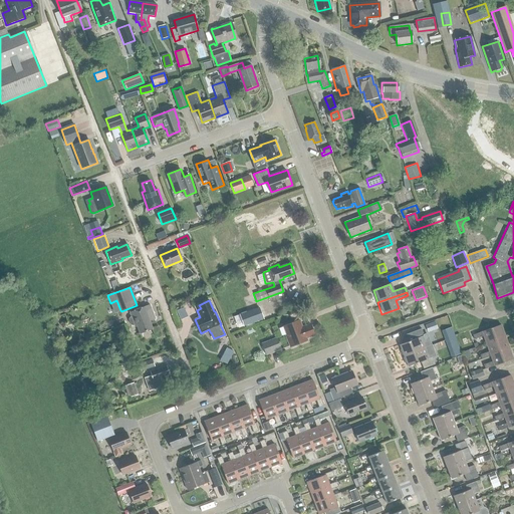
[(138,326),(140,334),(153,329),(150,321),(151,321),(146,307),(131,313),(132,316),(130,317),(129,320),(131,324),(133,326),(135,325),(136,327),(138,326)]
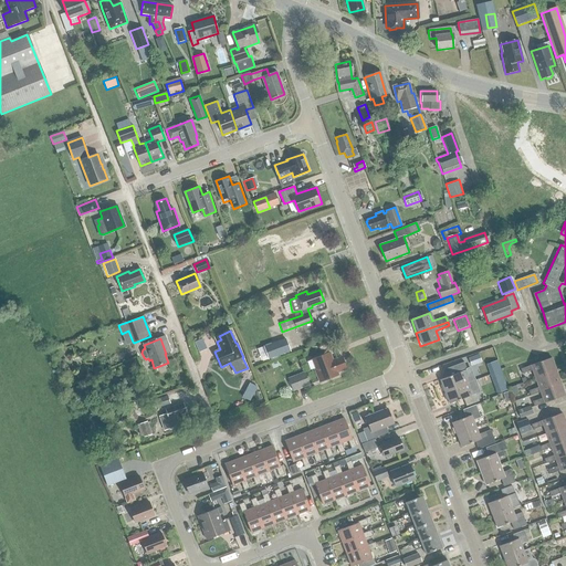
[(195,341),(198,350),(206,347),(202,338),(195,341)]
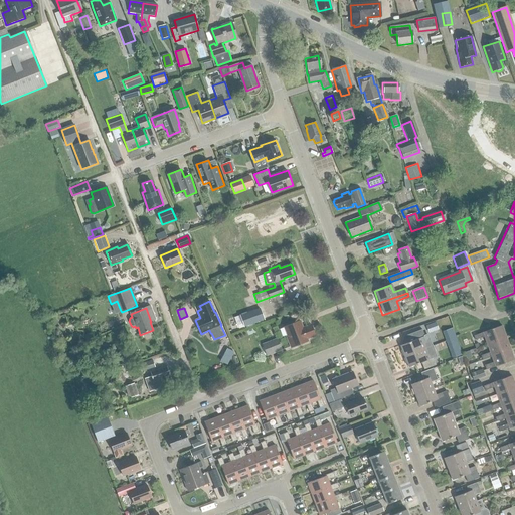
[(260,308),(240,315),(244,327),(264,320),(260,308)]
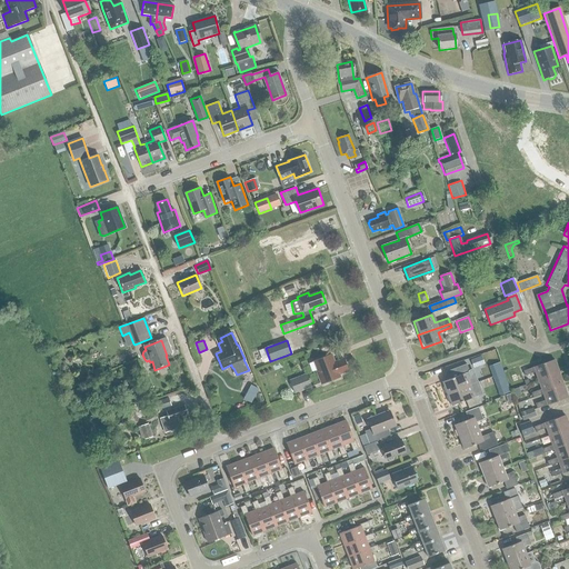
[(265,350),(250,356),(255,367),(269,362),(265,350)]
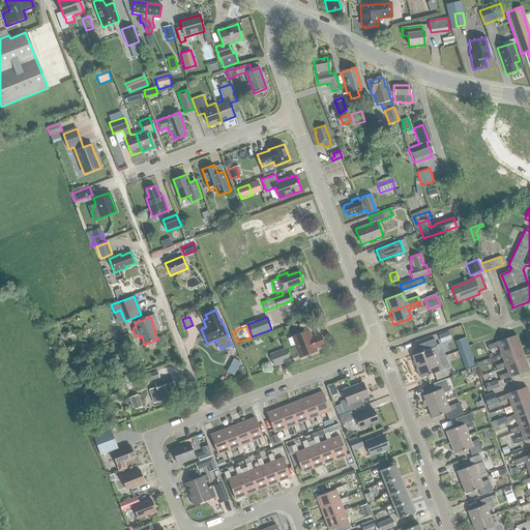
[(320,334),(312,337),(308,330),(294,336),(288,339),(291,347),(295,345),(299,357),(317,351),(316,349),(325,346),(320,334)]
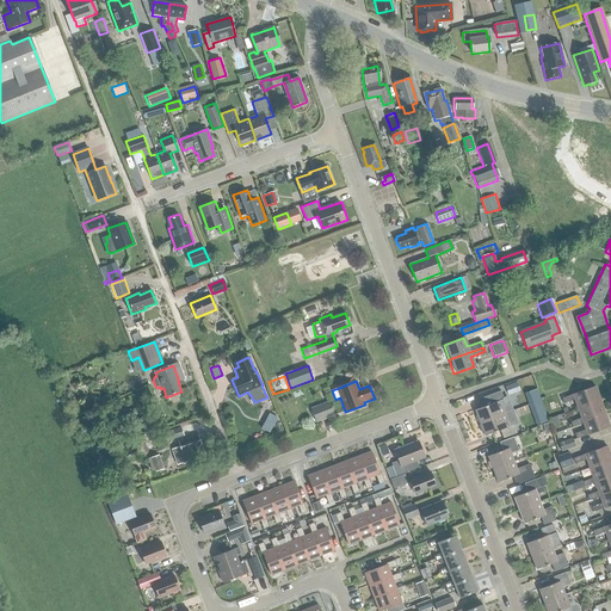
[(517,383),(505,388),(508,395),(520,392),(517,383)]
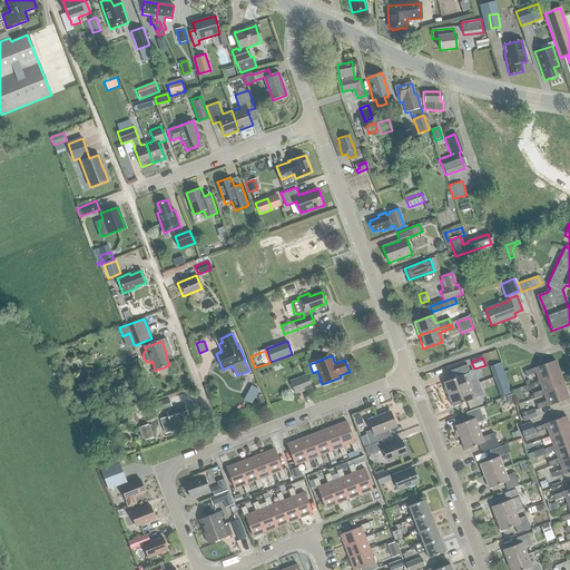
[(536,374),(539,382),(559,374),(554,361),(533,369),(523,373),(526,377),(536,374)]
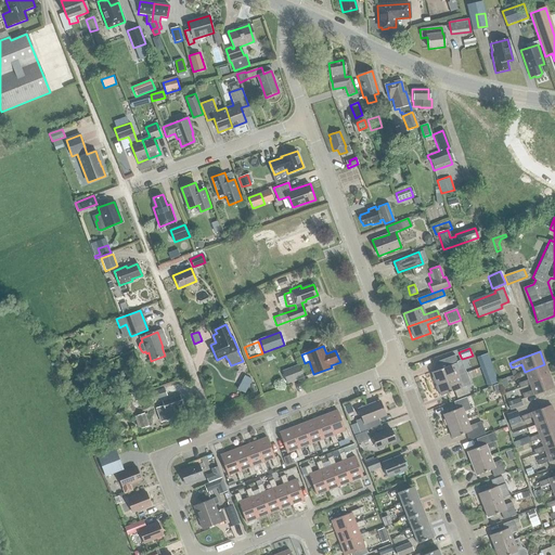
[(430,373),(435,385),(466,373),(462,360),(456,362),(454,356),(442,360),(446,368),(430,373)]
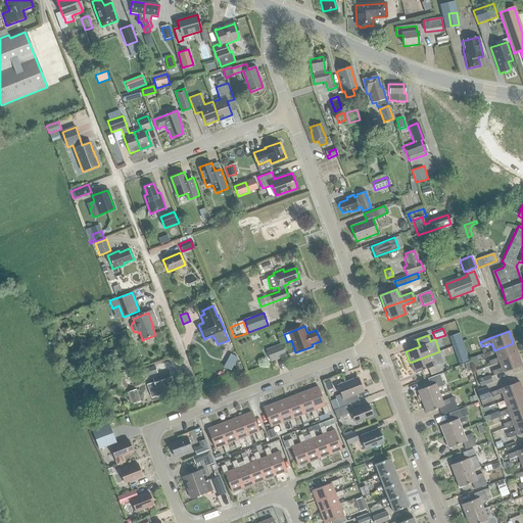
[(489,367),(498,363),(518,355),(513,343),(494,350),(497,359),(487,362),(489,367)]
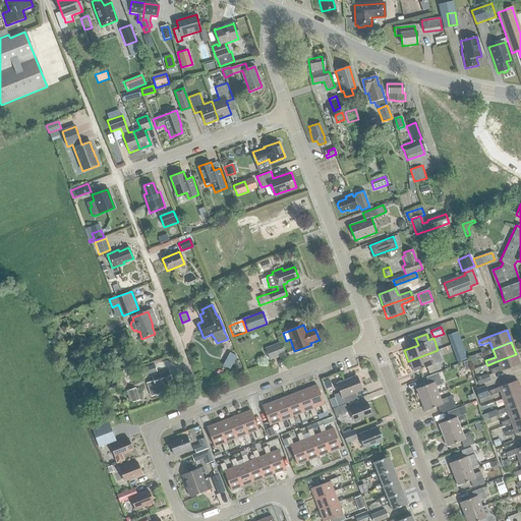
[(281,345),(266,351),(270,360),(285,354),(281,345)]
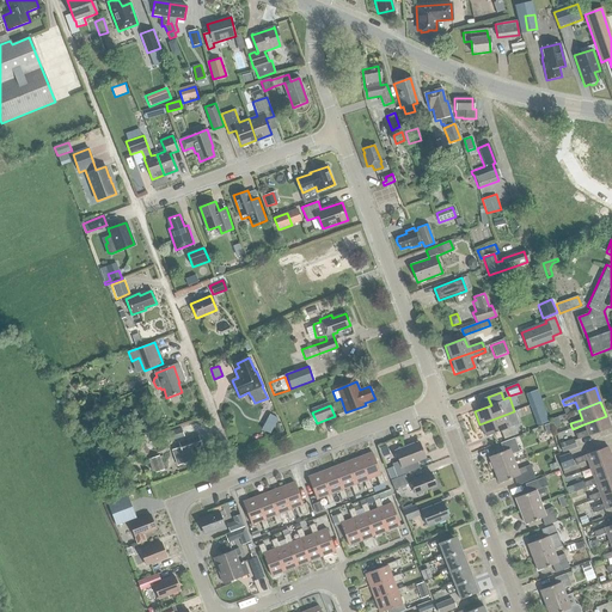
[(479,424),(484,438),(500,432),(502,440),(516,435),(514,428),(519,426),(514,411),(479,424)]
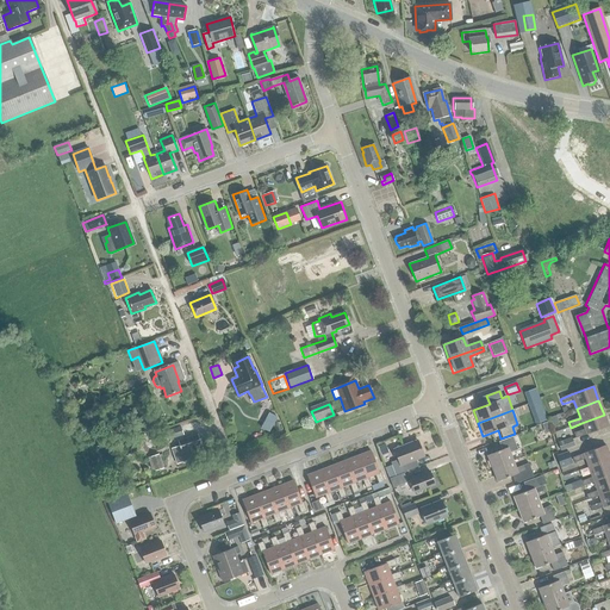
[(604,415),(582,423),(584,430),(573,434),(576,440),(609,427),(604,415)]
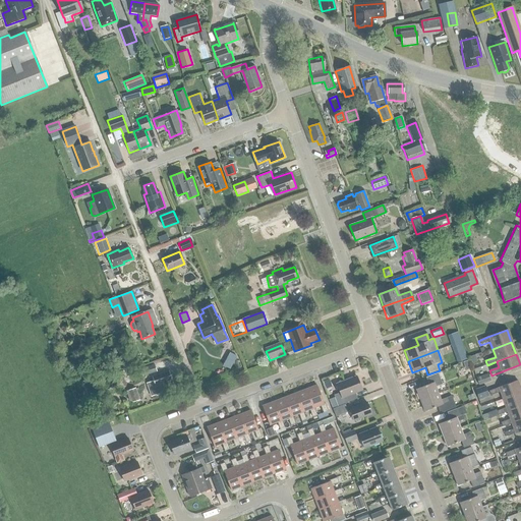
[(475,355),(469,357),(471,364),(477,362),(475,355)]
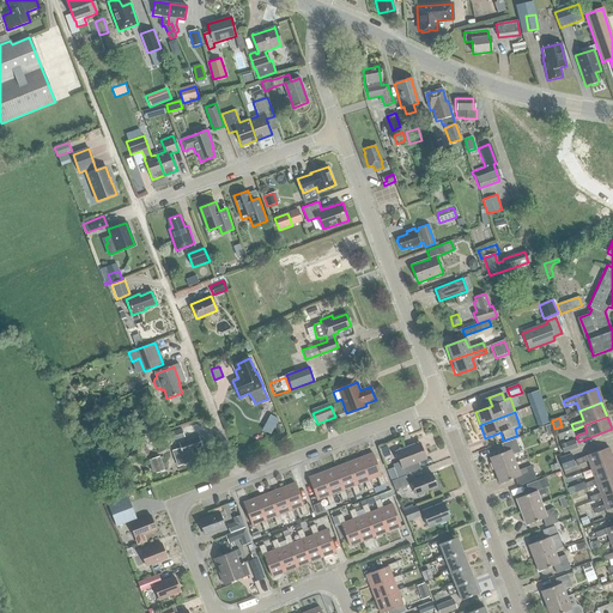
[(273,429),(265,424),(262,430),(271,435),(273,429)]
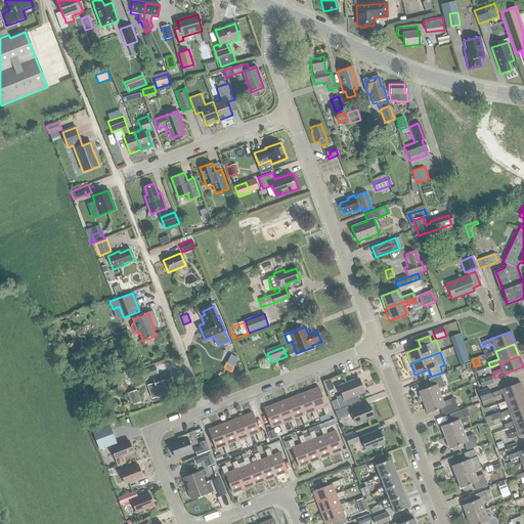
[(141,370),(143,379),(158,374),(156,366),(141,370)]
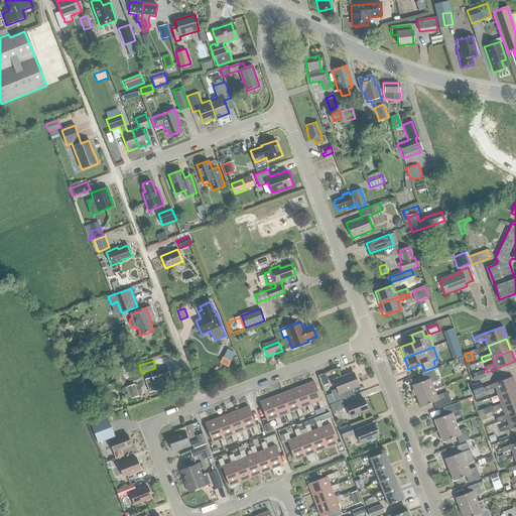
[(165,378),(170,376),(167,368),(151,374),(152,378),(145,380),(149,394),(168,387),(165,378)]
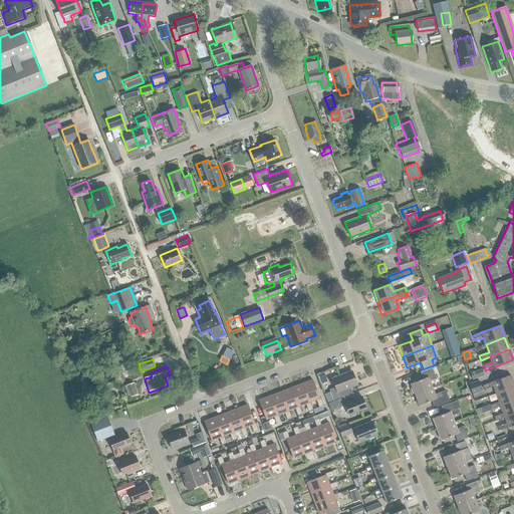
[(409,384),(414,395),(431,389),(429,381),(435,378),(431,367),(419,372),(422,379),(409,384)]
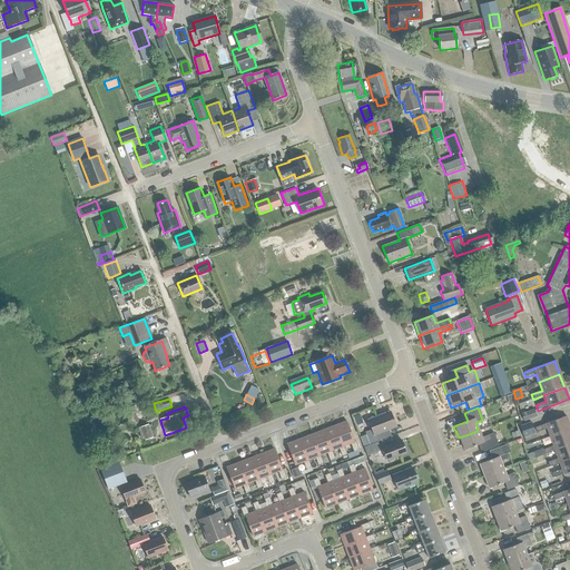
[(521,414),(524,422),(537,418),(534,410),(521,414)]
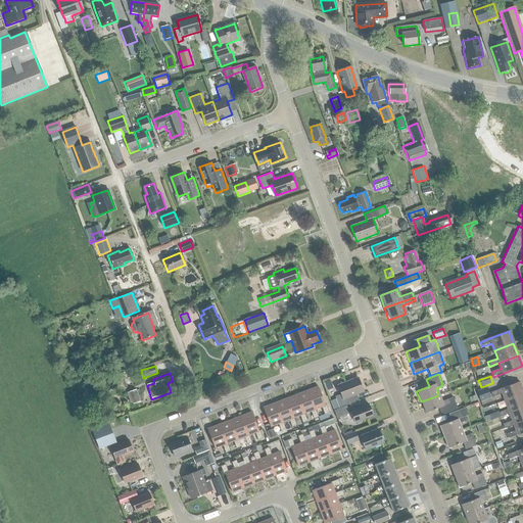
[(358,378),(337,386),(341,397),(336,399),(339,408),(359,400),(357,394),(363,392),(358,378)]
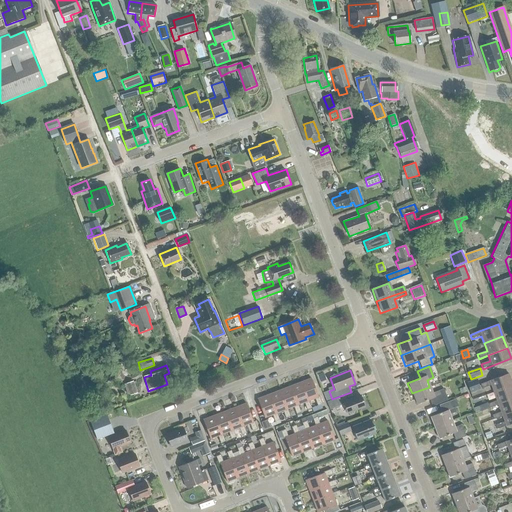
[(490,385),(493,393),(511,386),(507,374),(480,384),(482,388),(490,385)]
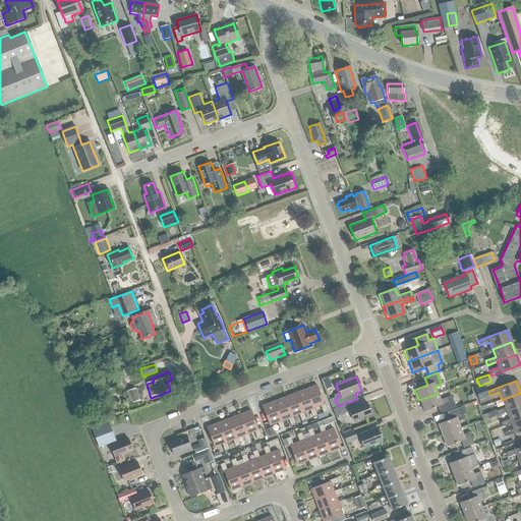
[(316,386),(307,389),(306,390),(313,408),(314,408),(321,406),(323,413),(328,411),(325,404),(324,404),(316,386)]
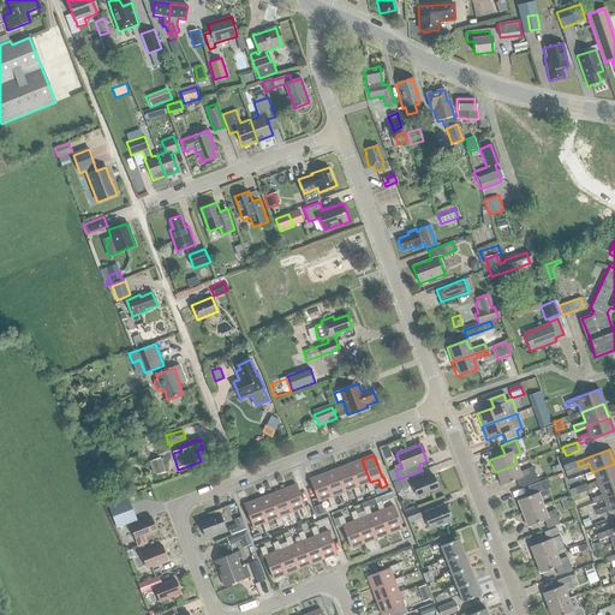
[(573,455),(560,460),(563,471),(577,466),(573,455)]
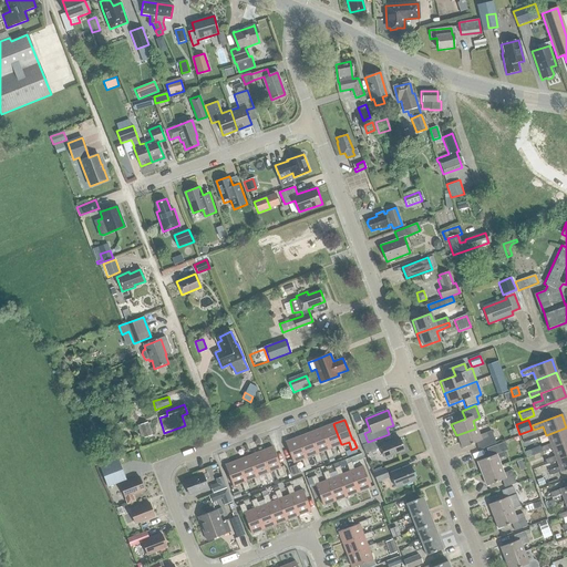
[(148,424),(141,426),(144,437),(145,437),(144,436),(151,434),(152,435),(148,424)]
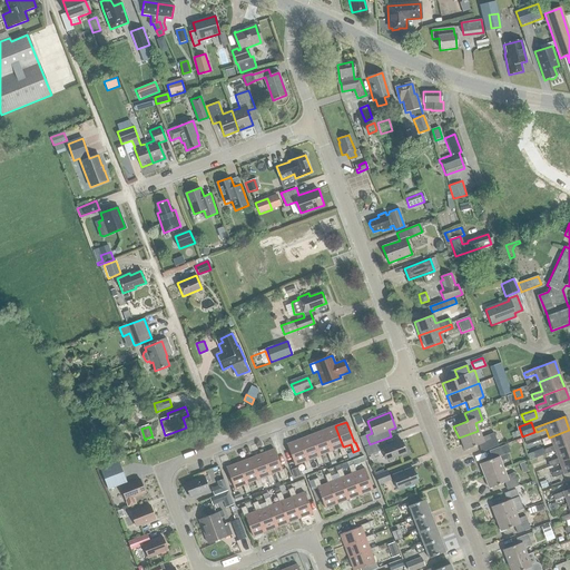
[(346,454),(344,446),(343,446),(335,426),(323,431),(331,451),(332,451),(338,449),(342,457),(346,454)]
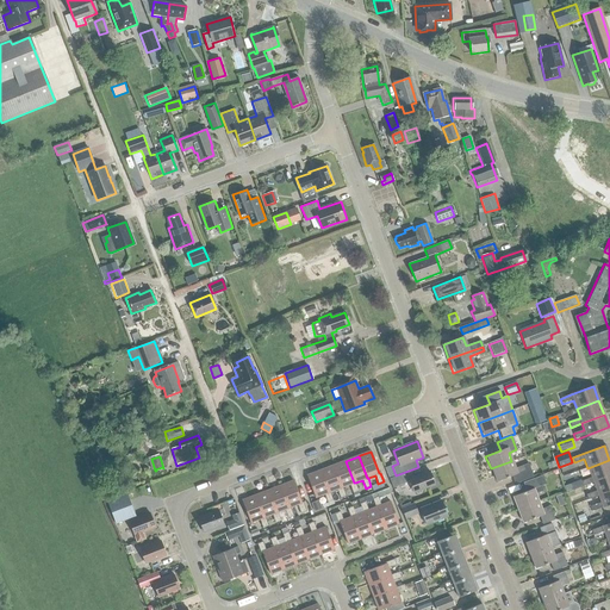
[(593,483),(609,475),(609,460),(587,468),(591,478),(580,481),(583,487),(593,483)]
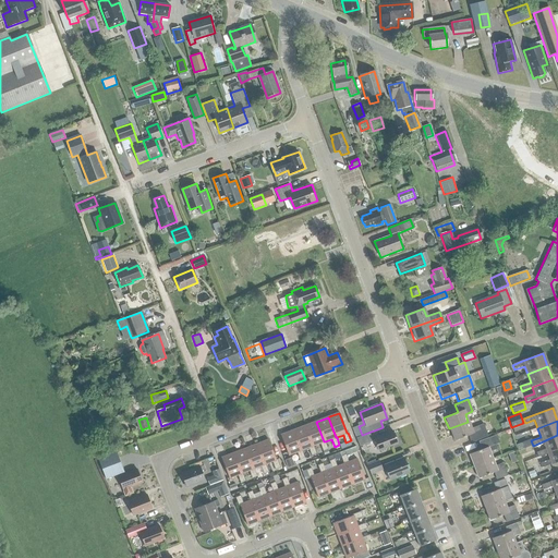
[(328,449),(325,441),(324,441),(316,422),(304,426),(312,447),(313,446),(319,444),(323,451),(328,449)]
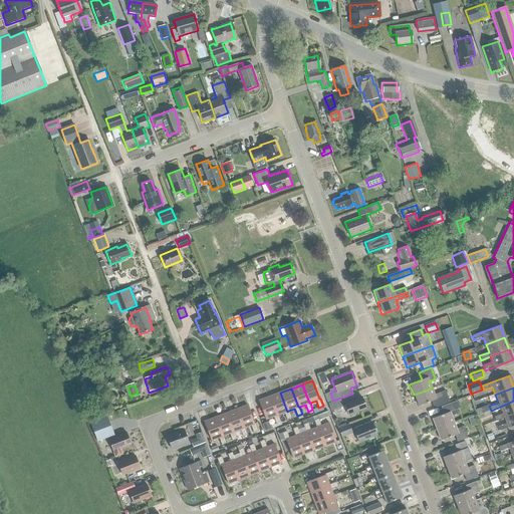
[(431,389),(414,395),(418,406),(431,401),(434,408),(449,403),(445,391),(434,395),(431,389)]
